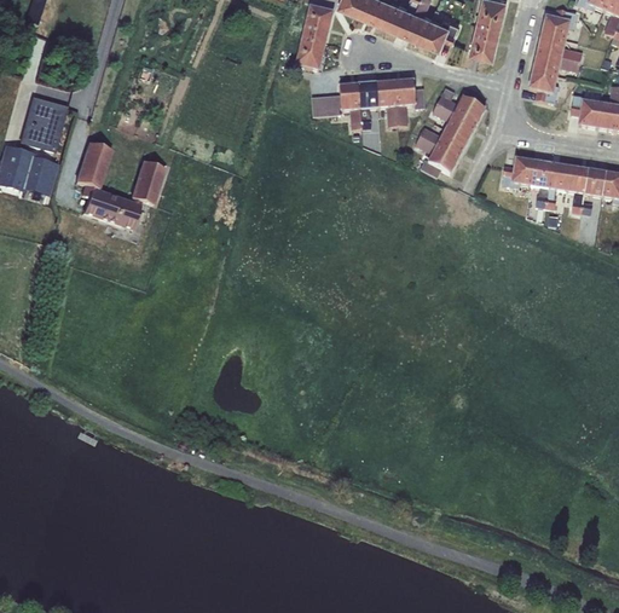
[(29,0),(24,17),(36,21),(42,0),(29,0)]
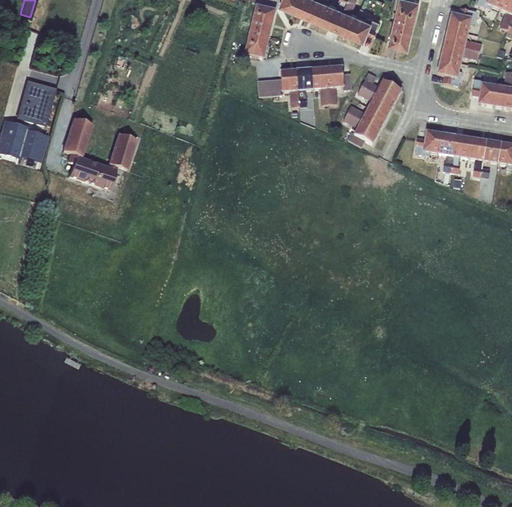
[(296,0),(293,6),(307,12),(312,0),(296,0)]
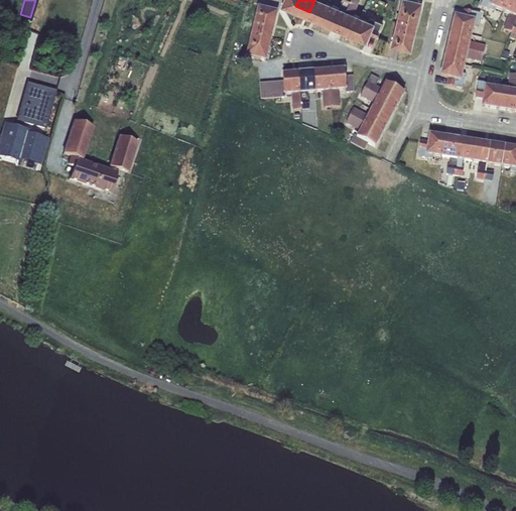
[(314,0),(309,12),(324,18),(331,0),(314,0)]
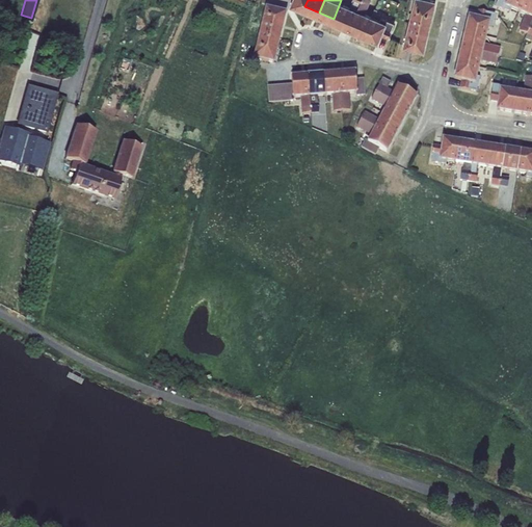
[(341,0),(334,19),(348,25),(358,0),(349,0),(349,1),(347,0),(341,0)]
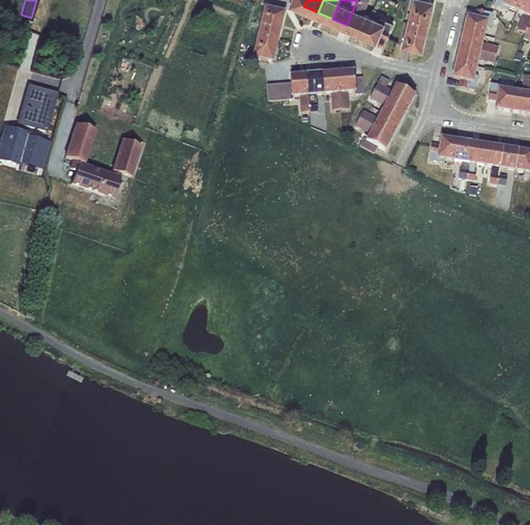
[(357,0),(347,25),(361,31),(370,10),(363,8),(366,0),(357,0)]
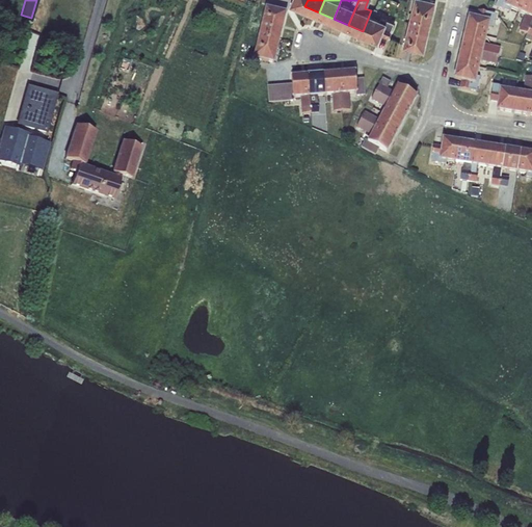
[(409,16),(429,21),(434,0),(411,0),(408,16),(409,16)]
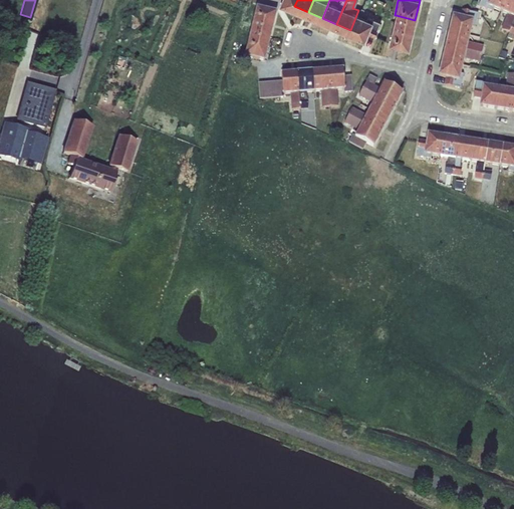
[(501,8),(504,0),(479,0),(479,1),(492,6),(493,4),(501,8)]
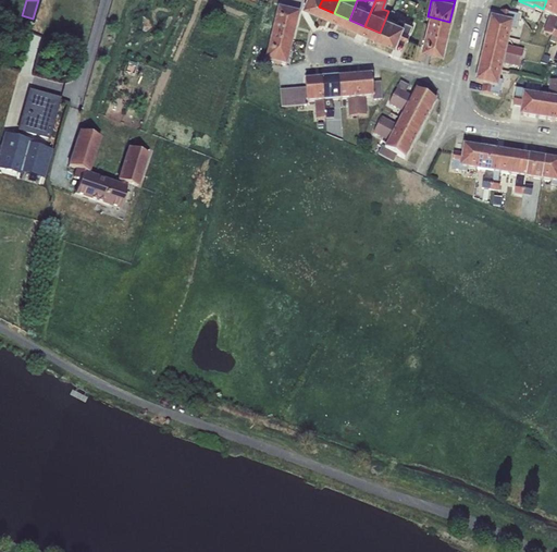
[(546,0),(543,9),(549,12),(543,27),(552,31),(556,16),(556,0),(546,0)]
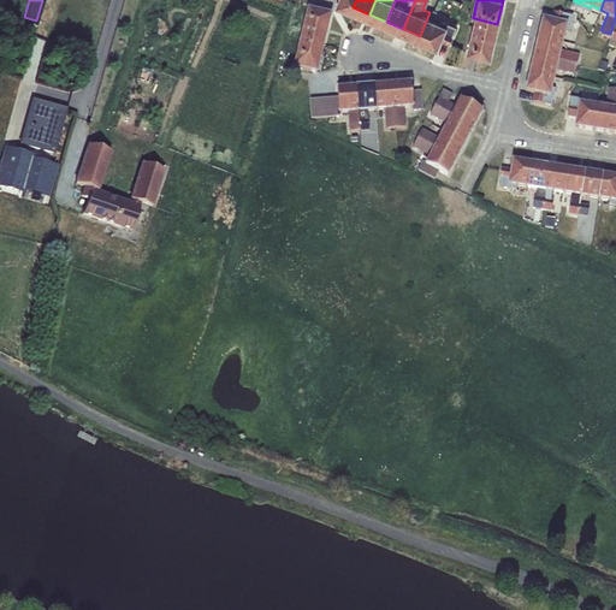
[(331,10),(307,4),(304,17),(327,23),(331,10)]
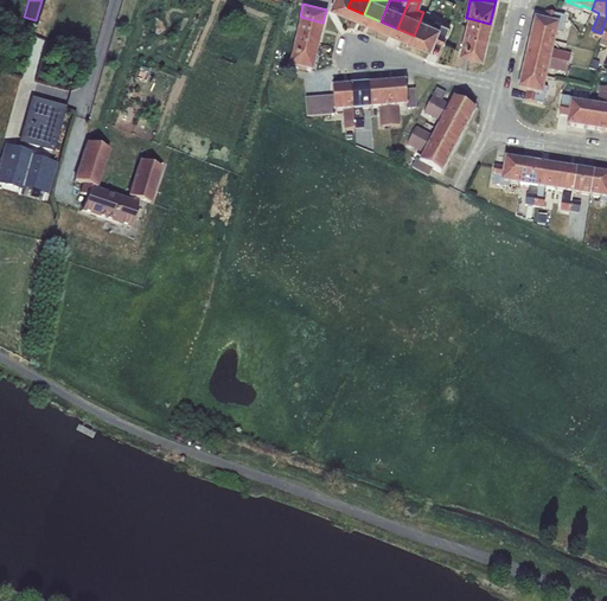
[(564,11),(547,7),(544,16),(535,13),(530,31),(555,37),(557,26),(561,27),(564,11)]
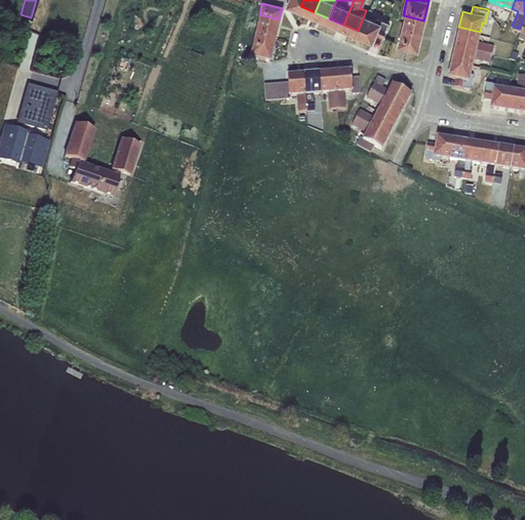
[(366,10),(358,31),(372,37),(375,29),(382,32),(390,17),(381,13),(379,16),(366,10)]
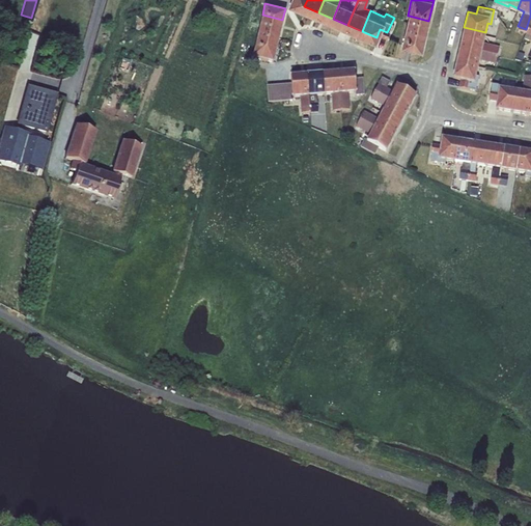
[(282,20),(262,15),(258,28),(279,33),(282,20)]
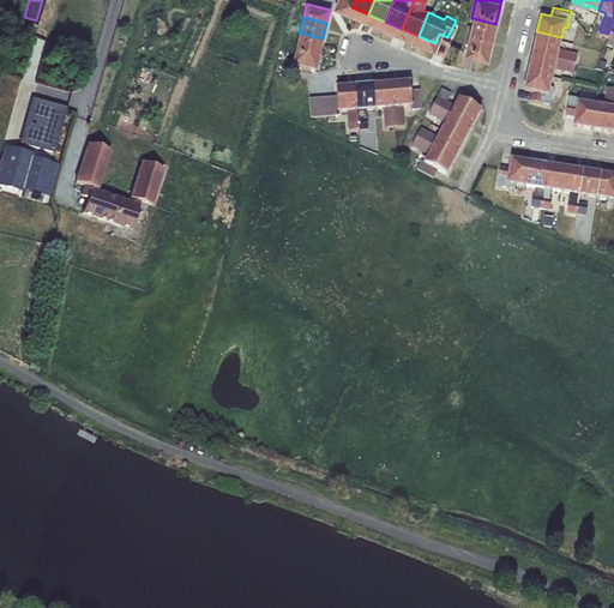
[(473,18),(465,47),(468,48),(470,49),(488,53),(495,24),(473,18)]
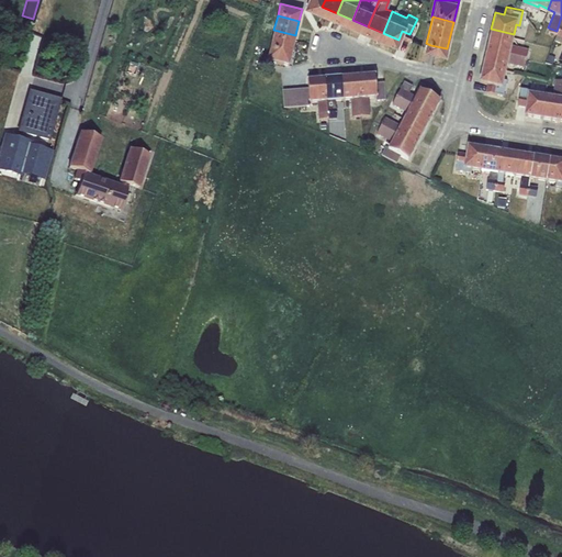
[(514,34),(491,29),(487,45),(510,51),(527,55),(529,45),(512,42),(514,34)]
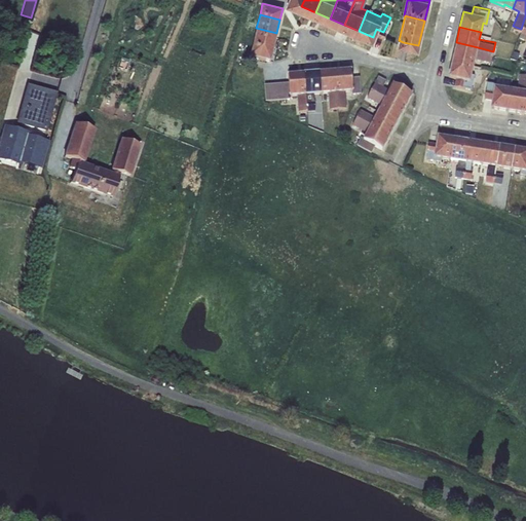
[(276,33),(256,28),(254,36),(274,41),(276,33)]
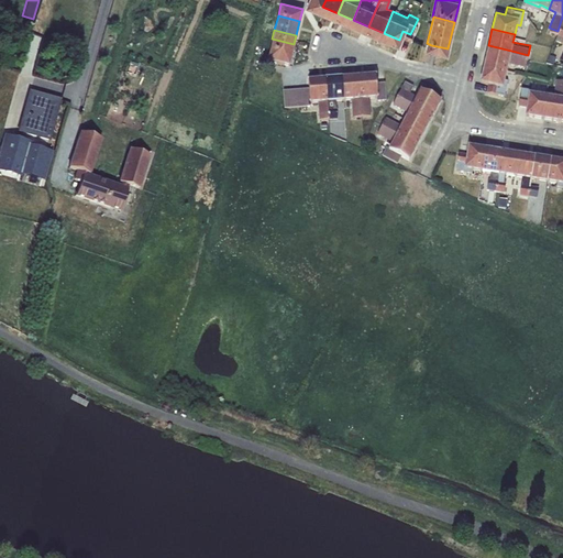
[(294,44),(272,39),(267,56),(290,62),(294,44)]
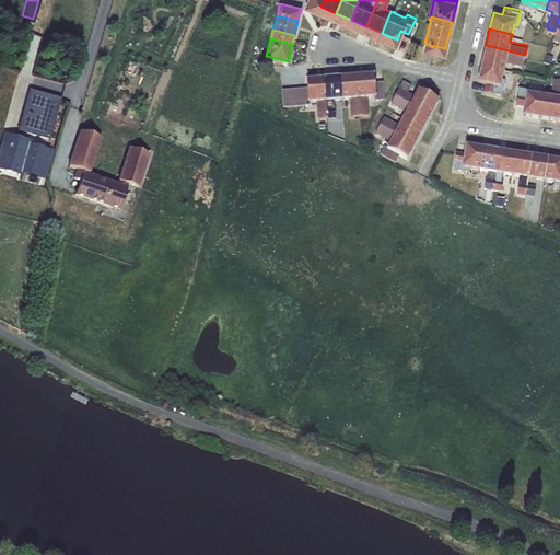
[(509,50),(486,45),(481,61),(504,67),(506,58),(509,50)]
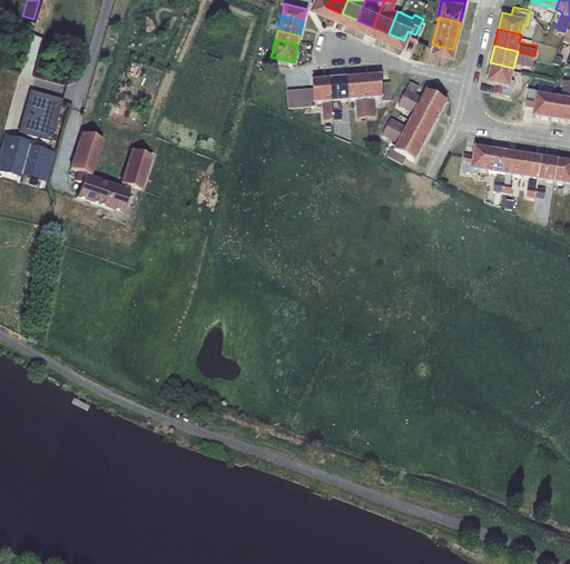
[(518,51),(516,59),(533,63),(534,56),(518,51)]
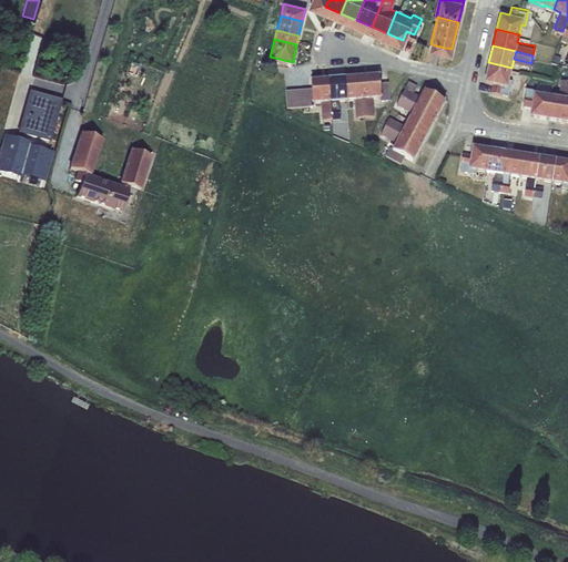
[(128,68),(135,70),(139,60),(131,57),(128,68)]
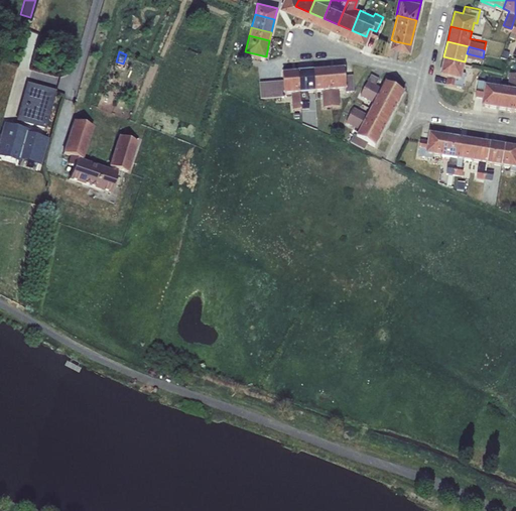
[(465,61),(443,56),(440,72),(448,74),(446,81),(455,83),(462,84),(465,71),(463,70),(465,61)]
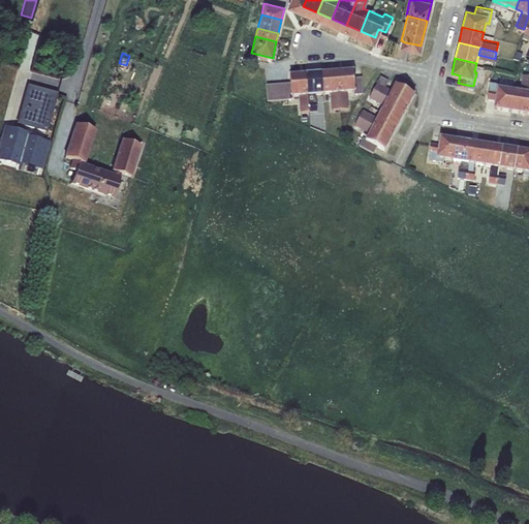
[(352,66),(337,67),(340,105),(348,105),(347,89),(354,88),(354,91),(363,90),(362,73),(353,73),(352,66)]
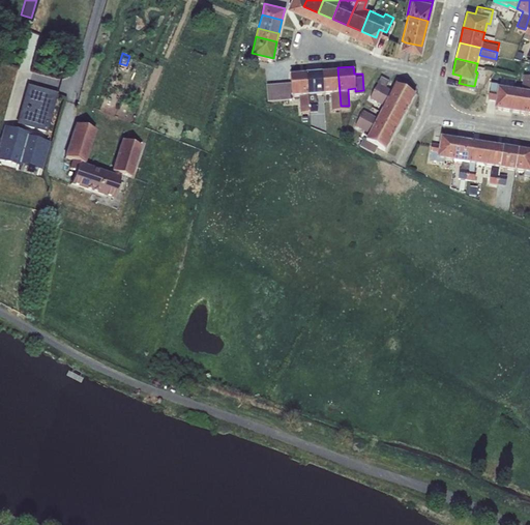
[(332,107),(341,106),(337,67),(322,68),(323,90),(332,89),(333,96),(331,96),(332,107)]
